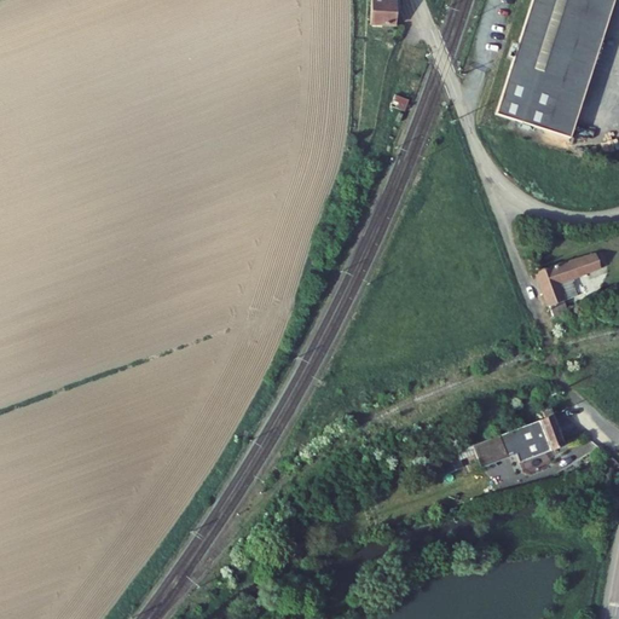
[(370,0),(370,24),(395,25),(395,0),(370,0)]
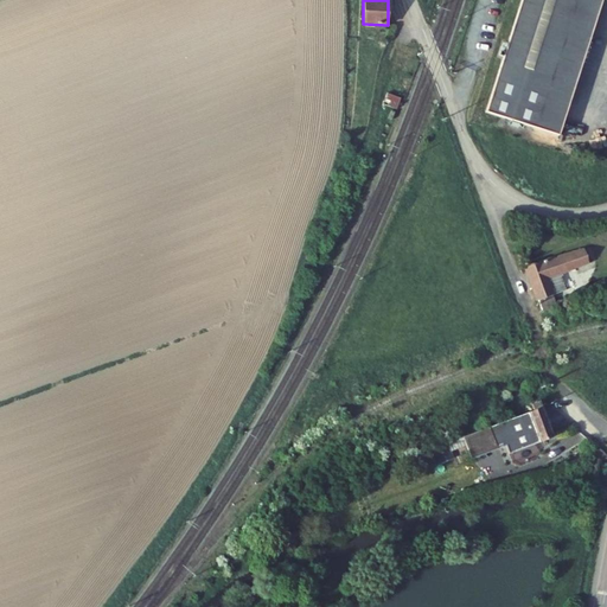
[(557,134),(602,0),(522,0),(508,45),(503,44),(499,55),(504,56),(485,110),(522,122),(557,134)]
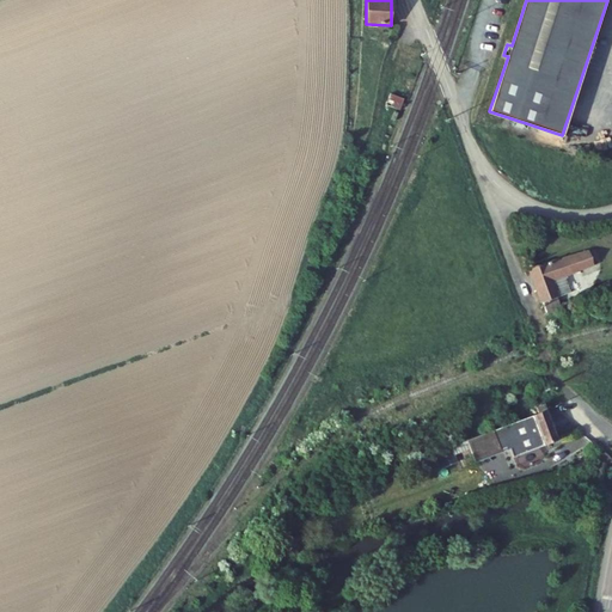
[(404,98),(391,95),(386,105),(401,110),(404,98)]
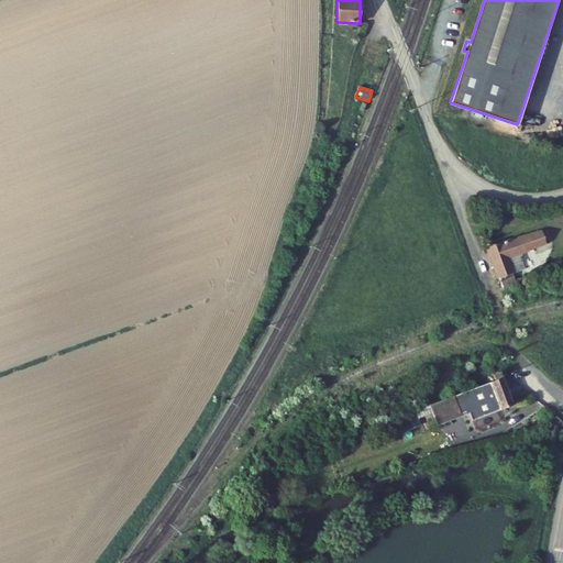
[(541,231),(488,246),(499,279),(511,276),(510,271),(512,269),(509,257),(545,245),(541,231)]
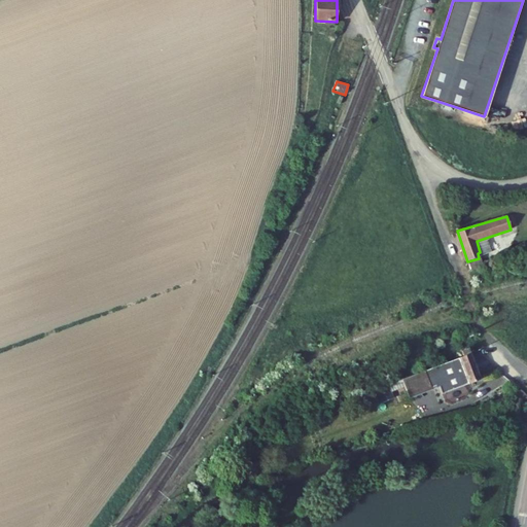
[(479,380),(468,354),(464,356),(425,371),(431,386),(447,380),(445,375),(450,373),(456,388),(479,380)]
